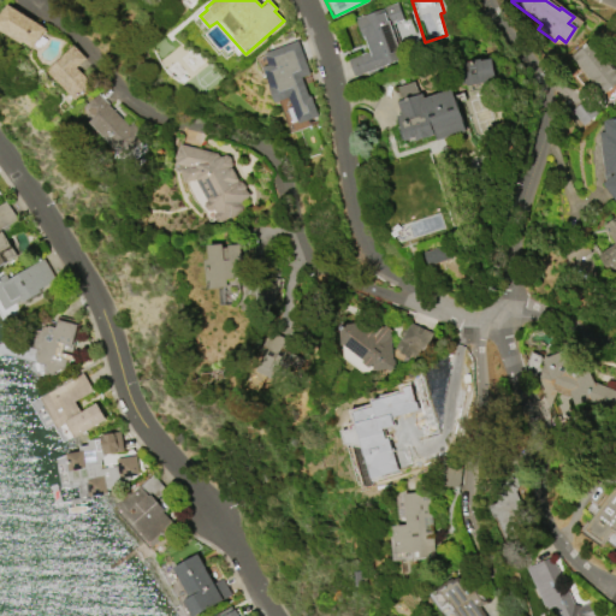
[(0,13),(7,4),(45,29),(31,48),(23,41),(22,43),(0,29),(0,13)]
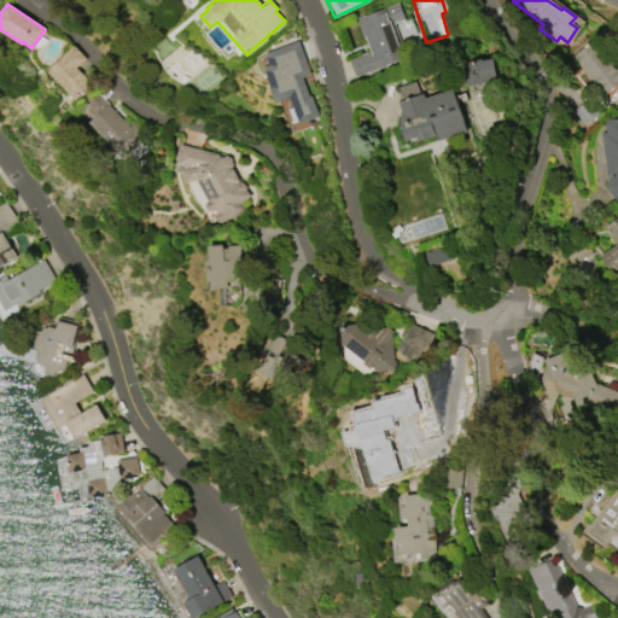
[(348,59),(354,76),(403,59),(391,24),(403,19),(398,4),(356,17),(367,52),(348,59)]
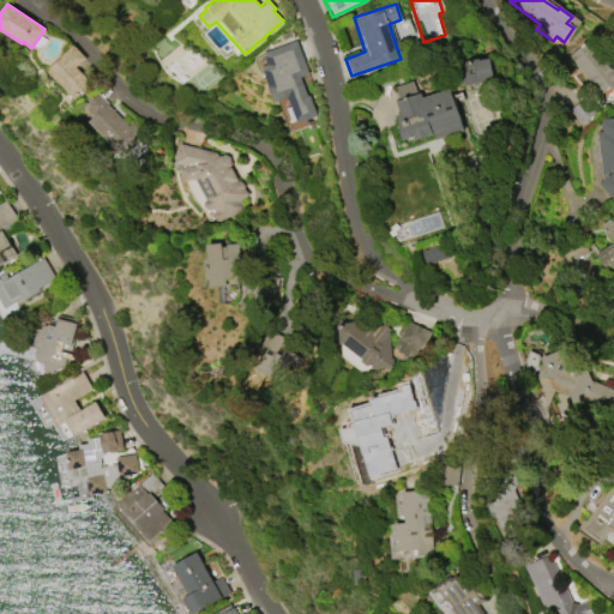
[(566,56),(599,95),(613,82),(613,72),(587,40),(566,56)]
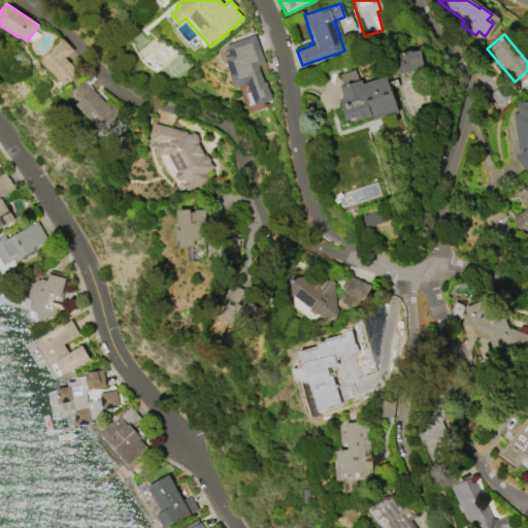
[(225,45),(254,35),(264,62),(257,65),(264,81),(265,81),(272,99),(255,105),(246,86),(249,85),(248,83),(235,88),(223,57),(228,55),(225,45)]
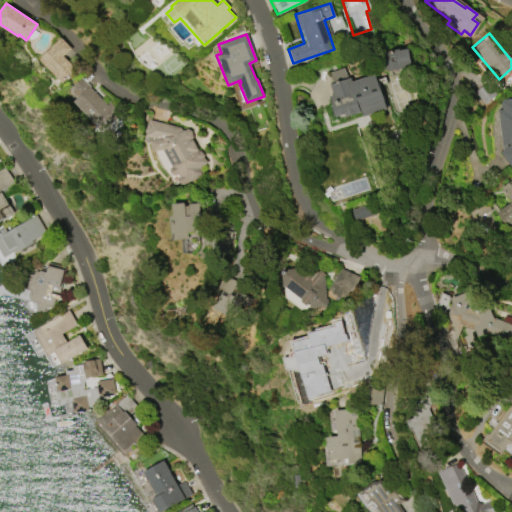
[(50,46),(59,37),(69,48),(62,55),(75,69),(61,83),(39,59),(41,58),(40,57),(50,46)]
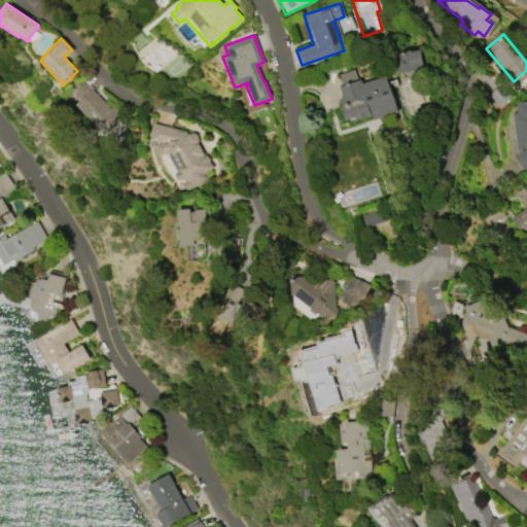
[(393,72),(422,69),(420,49),(391,54),(393,72)]
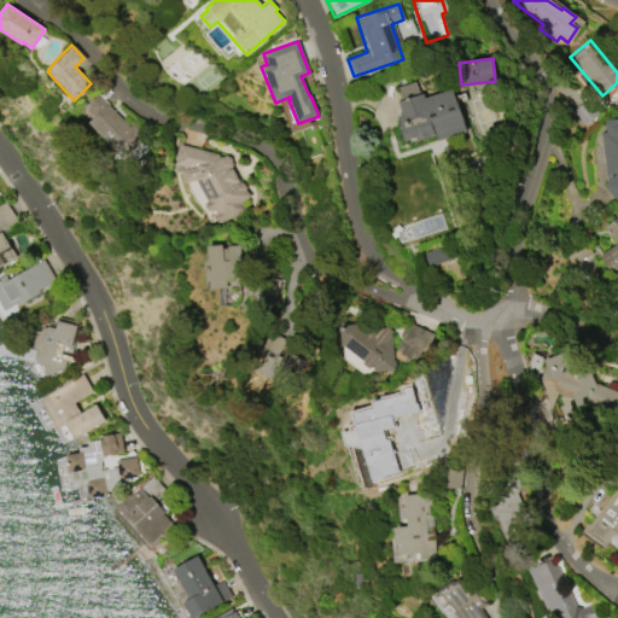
[(396,101),(421,93),(424,98),(452,88),(466,130),(436,140),(433,134),(415,140),(414,138),(404,141),(396,115),(401,114),(396,101)]
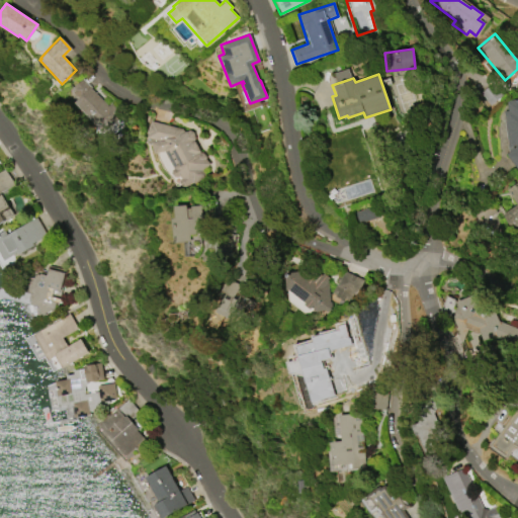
[(107,138),(125,119),(108,103),(107,104),(82,79),(70,90),(78,98),(74,103),(107,138)]
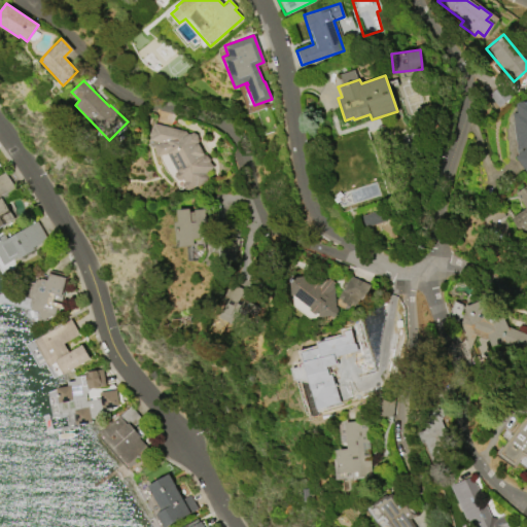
[(516,153),(512,123),(513,121),(512,113),(516,113),(515,102),(526,100),(526,174),(514,157),(516,153)]
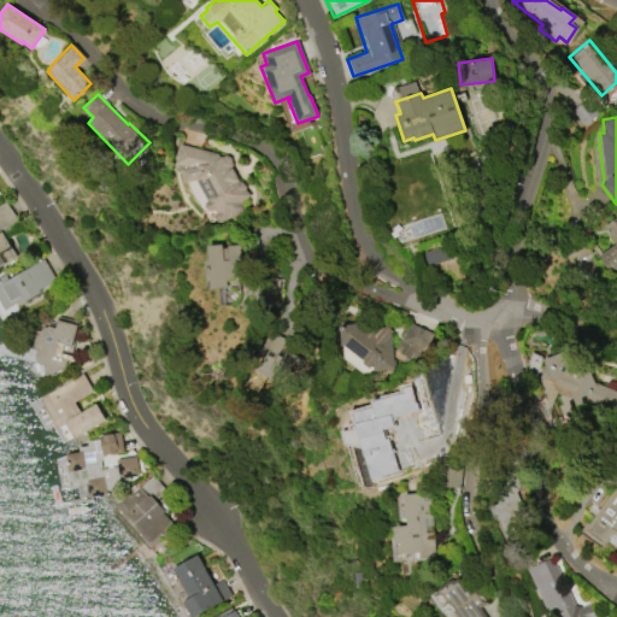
[(189,192),(188,187),(187,182),(184,181),(182,171),(178,171),(176,170),(175,166),(175,163),(180,144),(198,148),(216,153),(218,157),(221,156),(224,154),(228,157),(231,165),(230,168),(238,181),(240,181),(244,186),(242,188),(248,195),(239,203),(244,207),(233,218),(229,215),(221,221),(218,221),(215,216),(211,219),(205,213),(201,209),(199,206),(195,203),(193,199),(192,195),(189,192)]
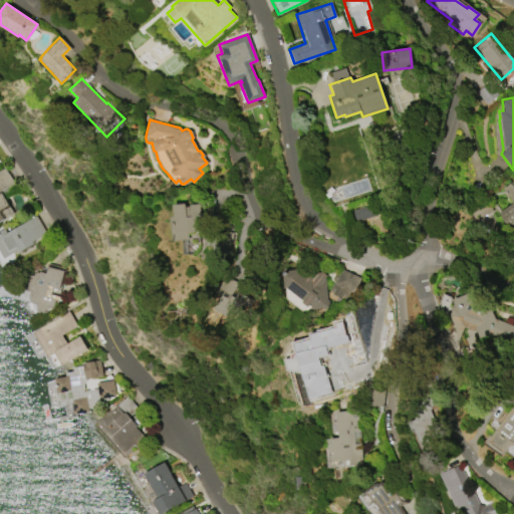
[(0,168),(3,167),(13,183),(0,190),(0,192),(12,212),(2,218),(3,219),(0,220),(0,168)]
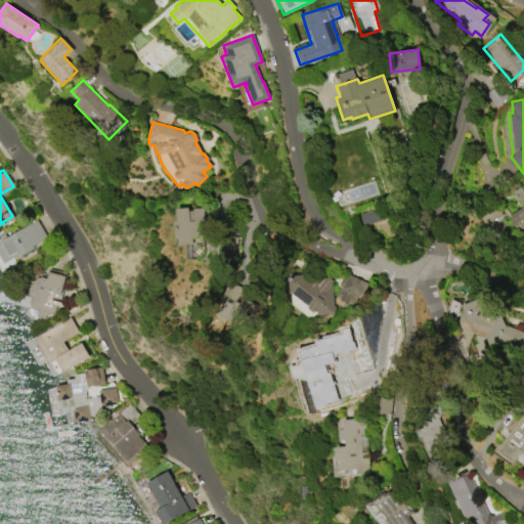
[(508,216),(522,207),(512,192),(523,183),(523,227),(518,232),(508,216)]
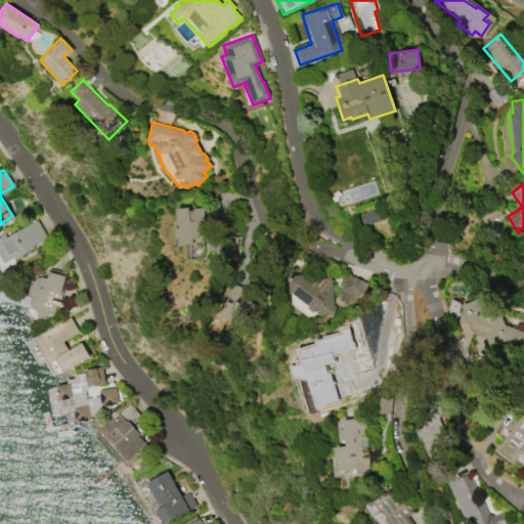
[(176,246),(192,245),(191,237),(207,236),(205,207),(174,209),(176,246)]
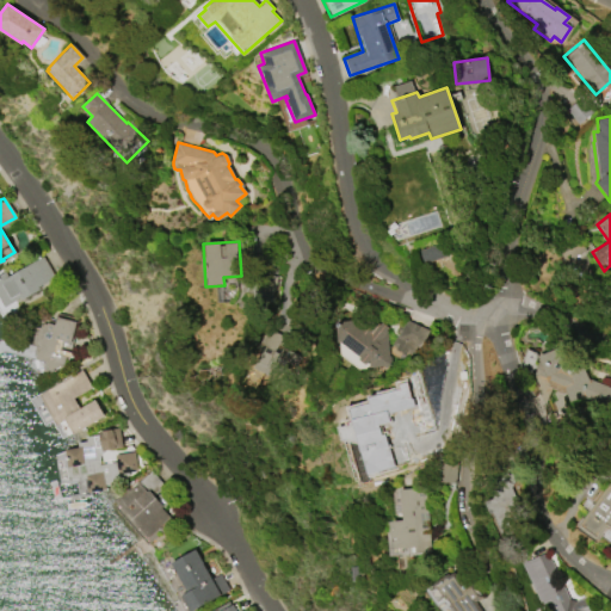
[(446,255),(443,242),(419,250),(423,263),(446,255)]
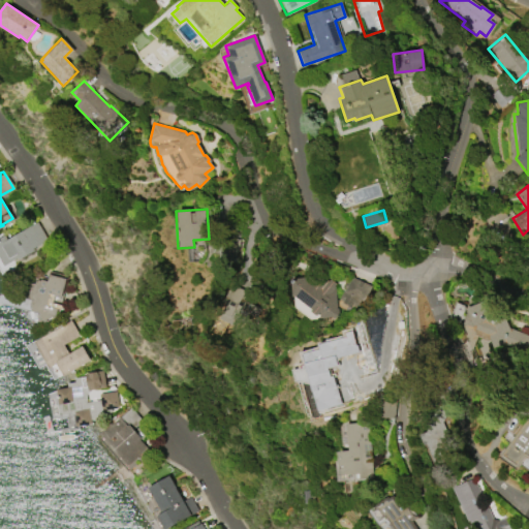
[(36,221),(48,240),(33,249),(34,250),(19,259),(17,257),(3,266),(0,260),(0,236),(3,235),(6,239),(36,221)]
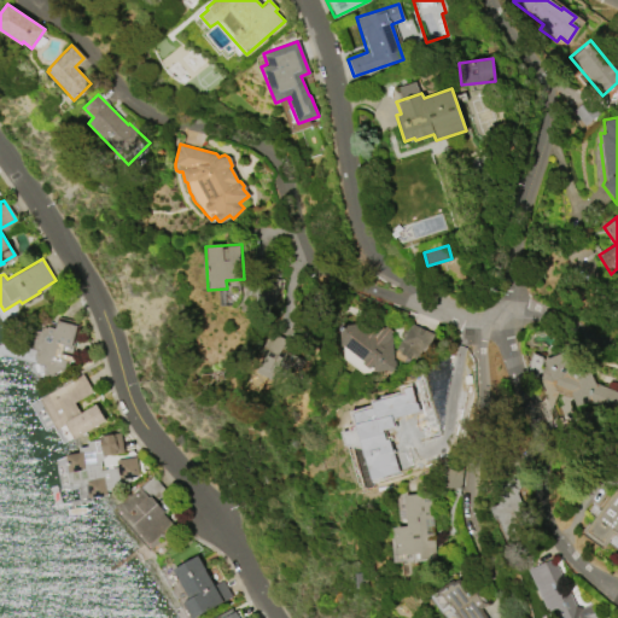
[(33,348),(36,334),(38,334),(39,331),(40,332),(41,328),(44,328),(44,326),(47,327),(47,326),(54,327),(57,320),(76,326),(70,347),(63,344),(60,353),(71,356),(73,357),(73,359),(71,360),(70,361),(66,360),(64,369),(60,368),(60,369),(59,369),(59,371),(58,372),(57,372),(56,372),(54,372),(53,375),(47,373),(47,371),(46,371),(47,367),(45,366),(45,365),(35,362),(36,360),(35,359),(38,350),(33,348)]
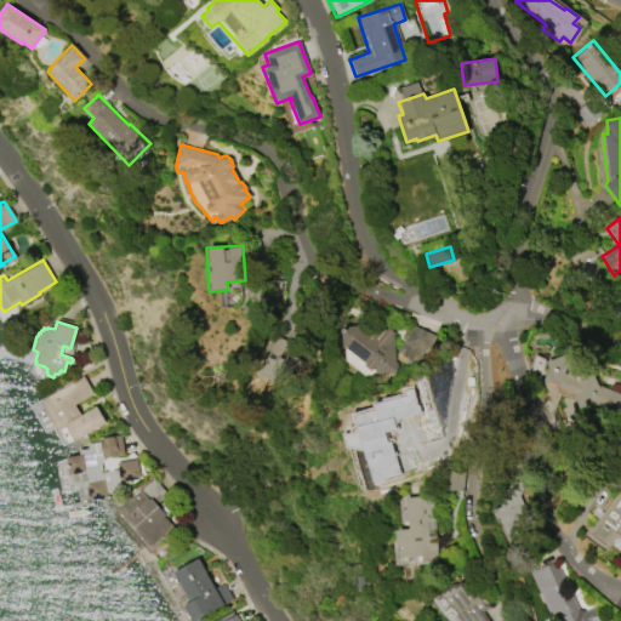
[(342,354),(366,353),(368,374),(394,371),(392,325),(341,328),(342,354)]
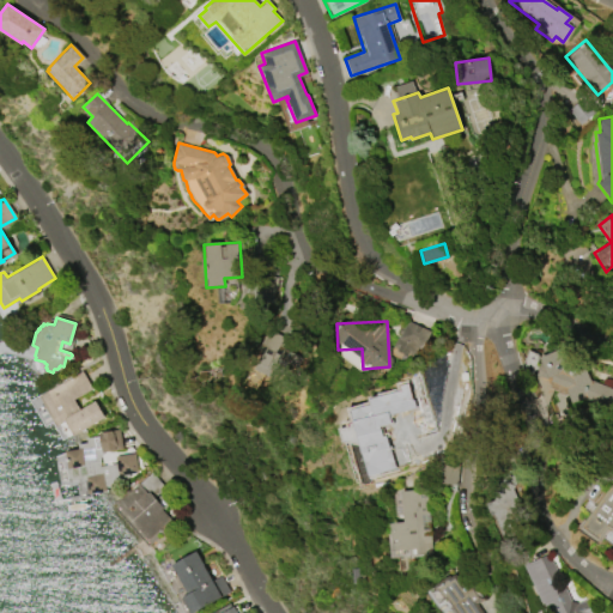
[(399,339),(407,321),(430,331),(422,350),(418,347),(414,356),(408,353),(407,356),(390,347),(396,337),(399,339)]
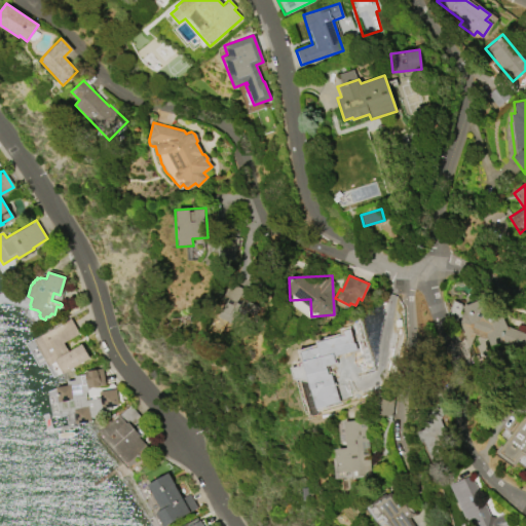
[(243,300),(248,291),(230,283),(215,314),(247,329),(258,306),(243,300)]
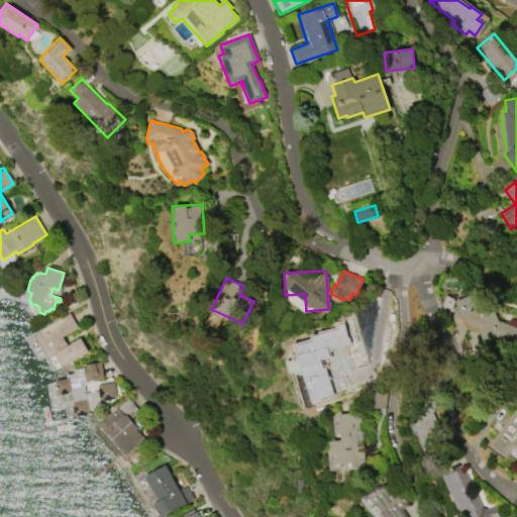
[(516,327),(516,349),(493,337),(490,342),(478,336),(478,335),(469,331),(470,329),(464,327),(460,336),(453,332),(458,322),(451,319),(457,306),(455,301),(472,297),(476,302),(476,303),(489,309),(488,312),(500,318),(499,319),(516,327)]
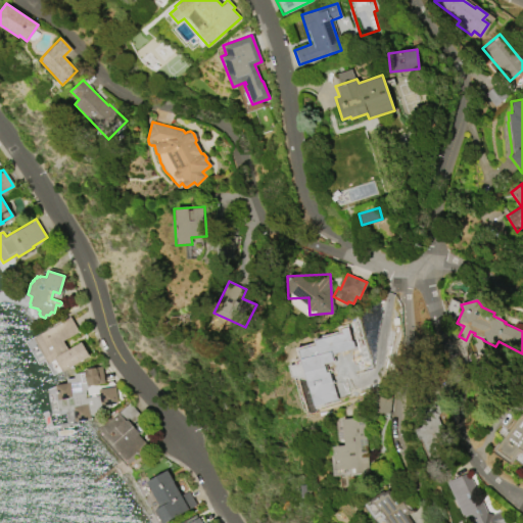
[(33,337),(68,317),(78,332),(62,340),(67,348),(81,341),(89,355),(62,372),(55,360),(48,364),(33,337)]
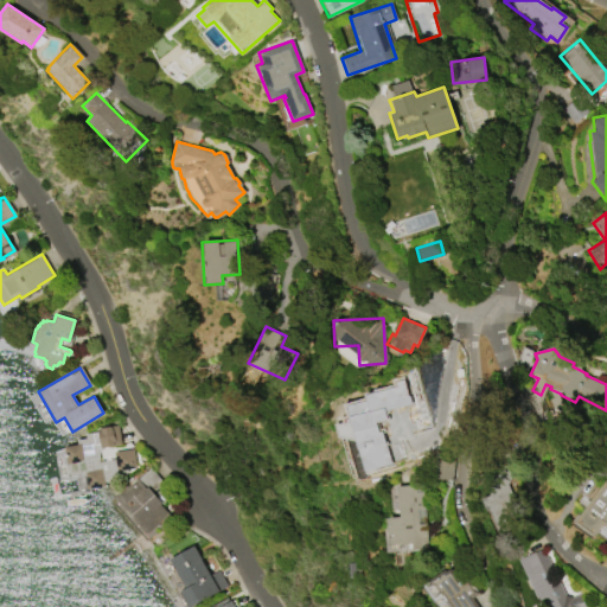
[(349,406),(370,468),(388,462),(374,420),(384,416),(382,409),(394,406),(391,397),(379,402),(378,396),(349,406)]
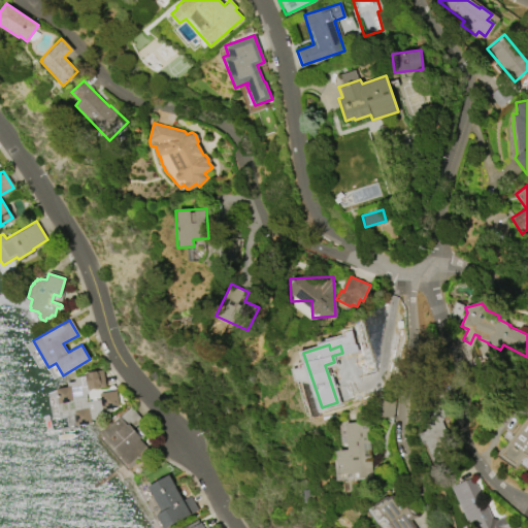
[(119,410),(116,390),(101,392),(94,393),(94,388),(105,387),(102,372),(68,377),(71,398),(84,396),(87,416),(119,410)]
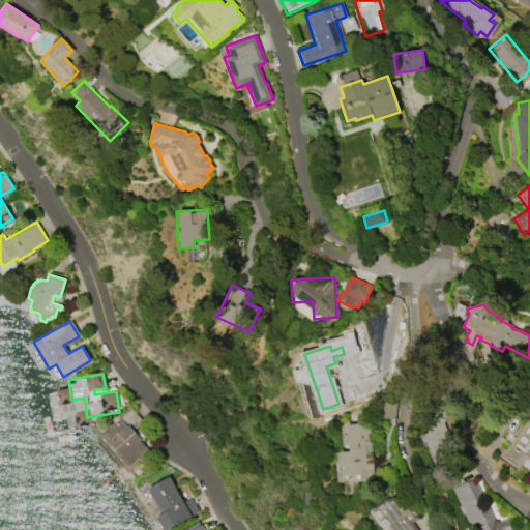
[(99,435),(130,408),(142,421),(137,425),(139,428),(140,425),(149,436),(142,442),(147,449),(127,467),(99,435)]
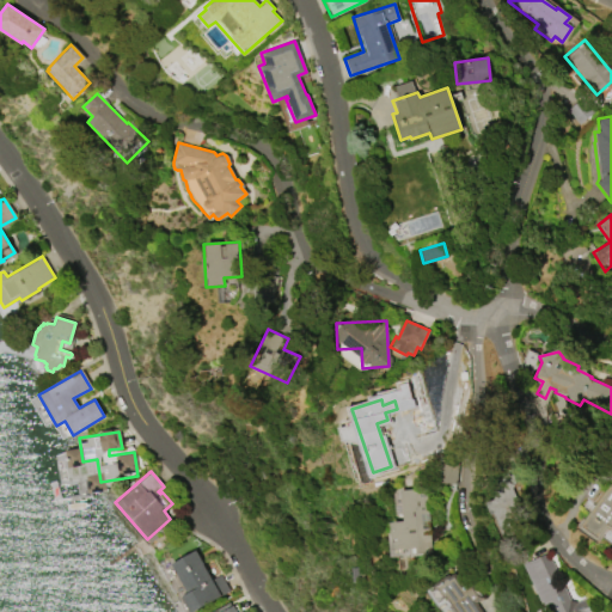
[(493,534),(518,532),(514,473),(489,475),(493,534)]
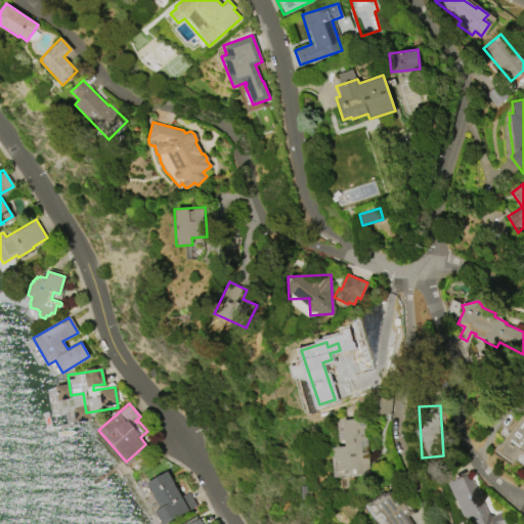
[(494,450),(521,413),(523,416),(523,454),(519,451),(511,463),(494,450)]
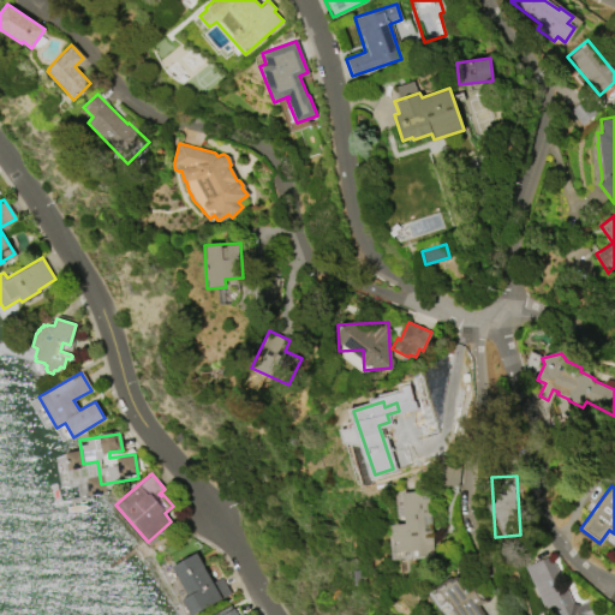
[(392,560),(433,559),(430,490),(402,491),(404,524),(389,524),(392,560)]
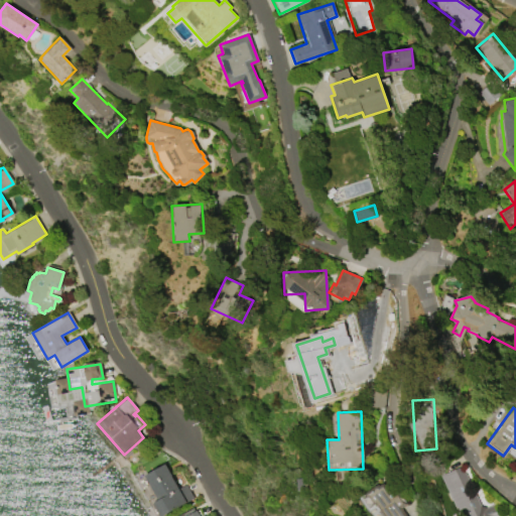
[(161,515),(153,502),(157,500),(143,475),(163,463),(177,488),(184,484),(192,498),(161,515)]
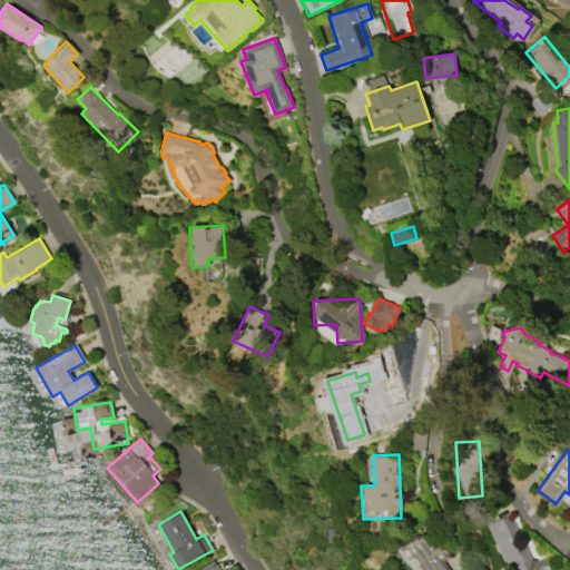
[(488,524),(508,569),(551,569),(546,556),(531,562),(510,514),(488,524)]
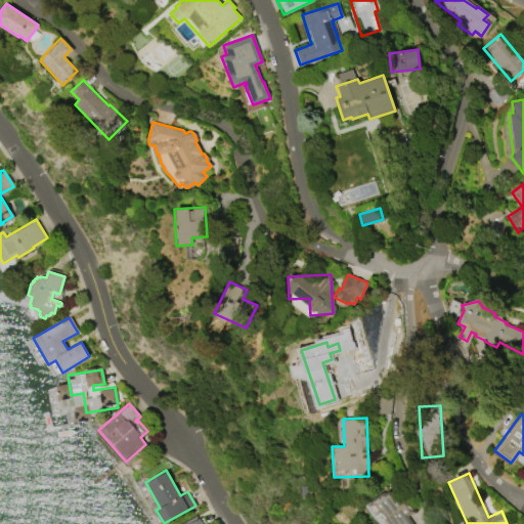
[(378,523),(364,506),(386,489),(395,501),(402,497),(412,512),(406,517),(410,523),(378,523)]
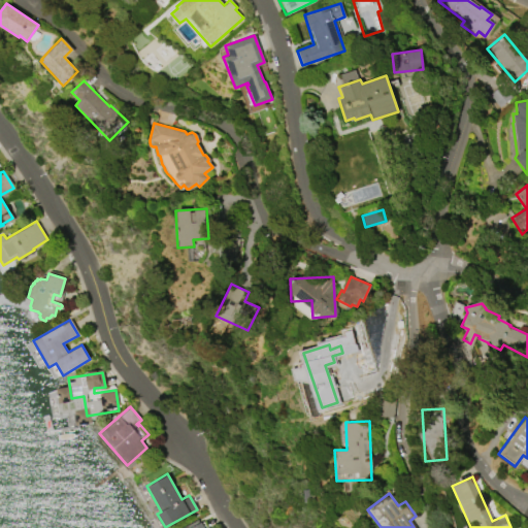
[(178,527),(197,518),(199,522),(200,521),(204,527),(178,527)]
